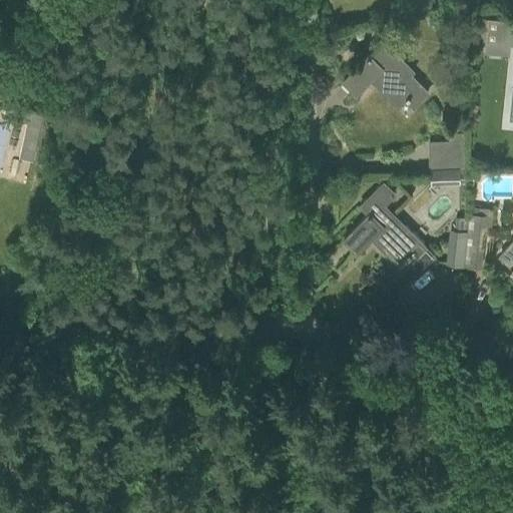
[(487,16),(484,40),(507,42),(509,19),(487,16)]
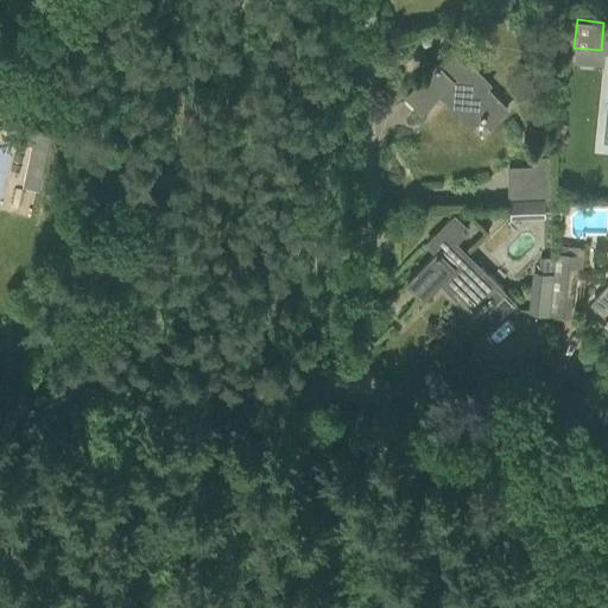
[(477,119),(488,128),(507,109),(486,88),(489,84),(468,61),(463,65),(450,52),(437,65),(436,64),(405,94),(420,109),(439,90),(473,124),(477,119)]
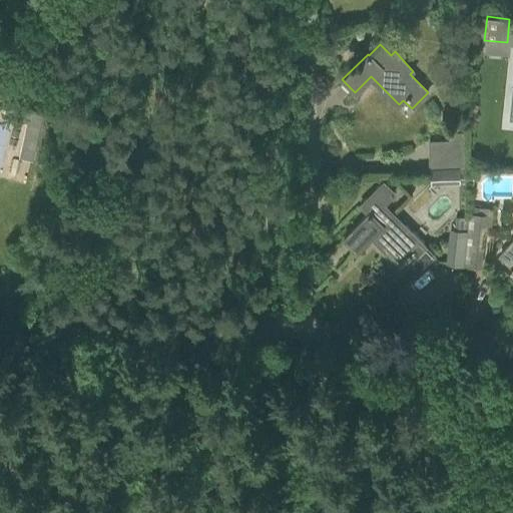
[(5,104),(2,117),(26,122),(18,157),(31,160),(42,112),(5,104)]
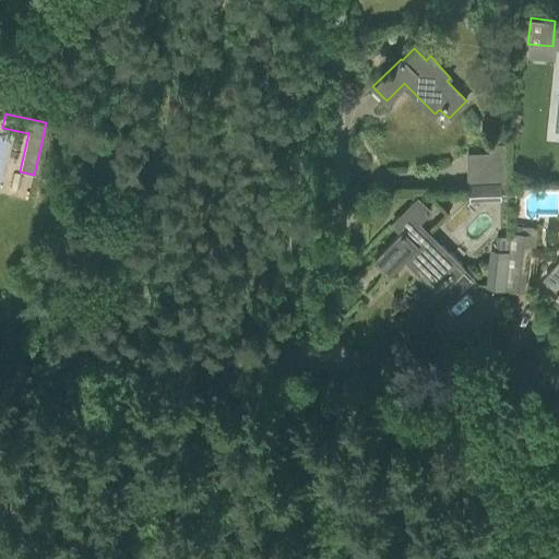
[(467,159),(467,186),(502,185),(501,157),(467,159)]
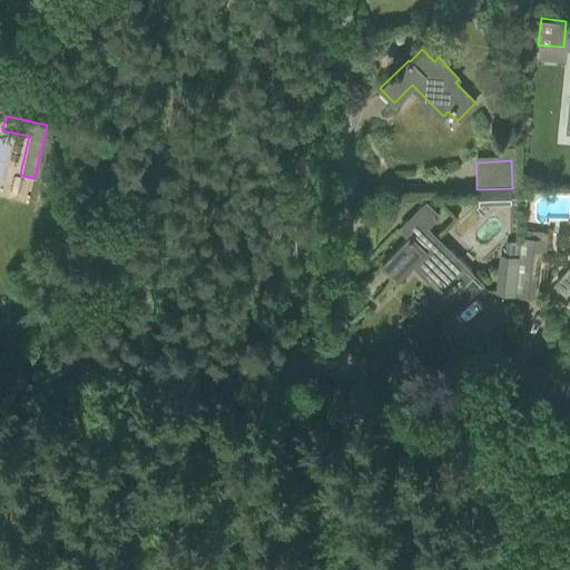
[(512,188),(477,189),(478,206),(508,205),(508,190),(512,190),(512,188)]
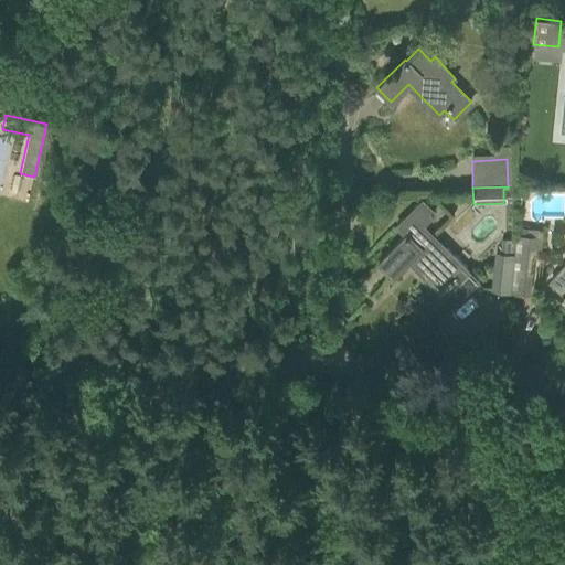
[(438,287),(435,290),(438,294),(449,304),(450,305),(476,279),(422,224),(434,212),(422,200),(395,226),(405,235),(377,262),(392,276),(409,258),(438,287)]
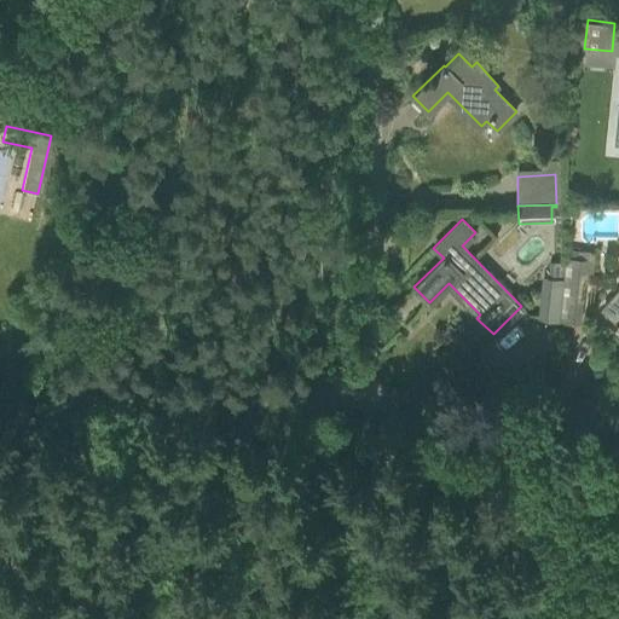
[(561,289),(559,319),(576,320),(579,283),(591,284),(594,252),(567,249),(566,262),(563,262),(561,289)]
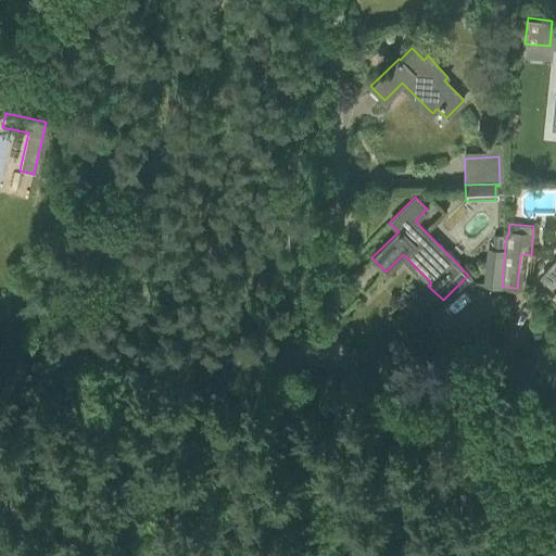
[(488,286),(502,287),(504,260),(490,258),(488,286)]
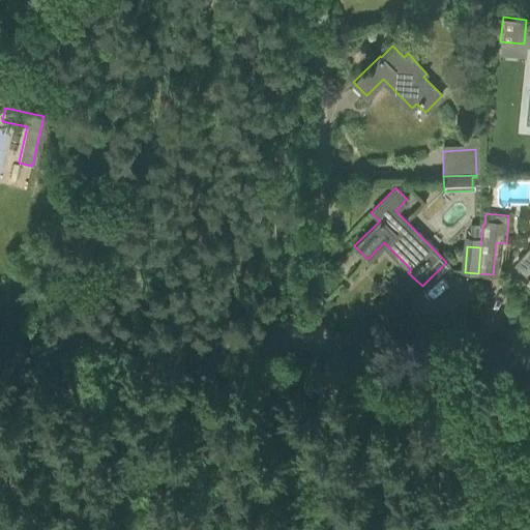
[(529,247),(516,264),(528,275),(524,278),(528,282),(529,278),(529,247)]
